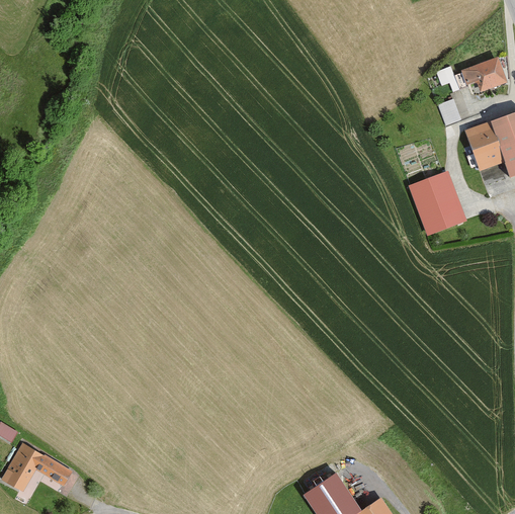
[(498,57),(459,71),(464,80),(481,91),(506,81),(498,57)]
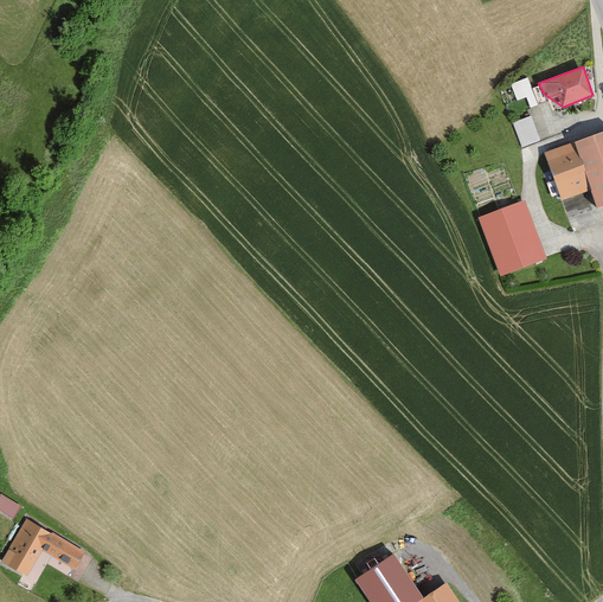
[(533,91),(505,103),(520,148),(552,138),(533,91)]
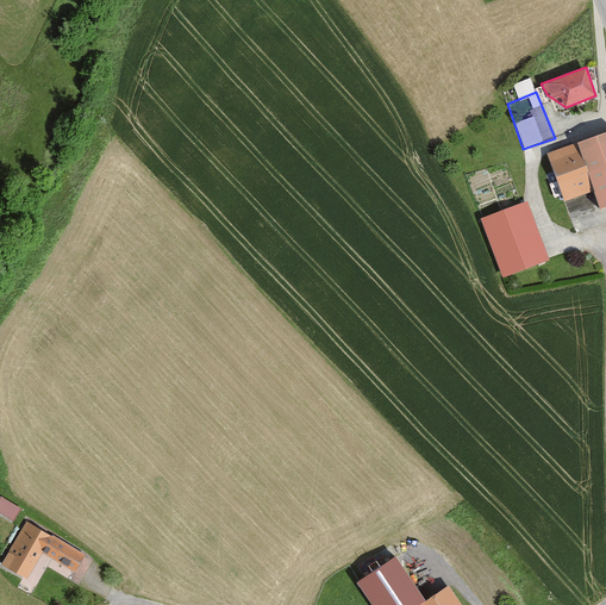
[(605,132),(578,143),(594,191),(600,209),(605,206),(605,132)]
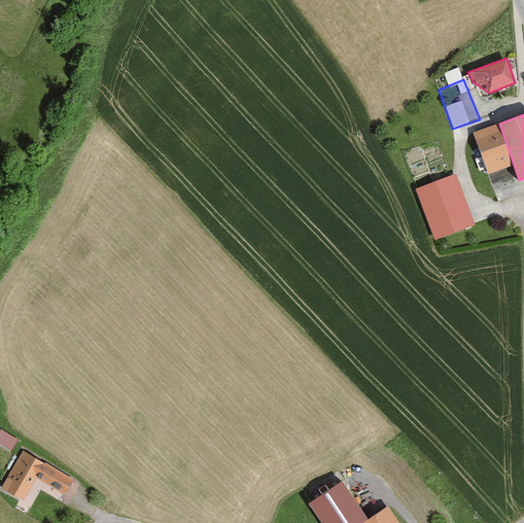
[(499,124),(473,133),(488,173),(514,165),(499,124)]
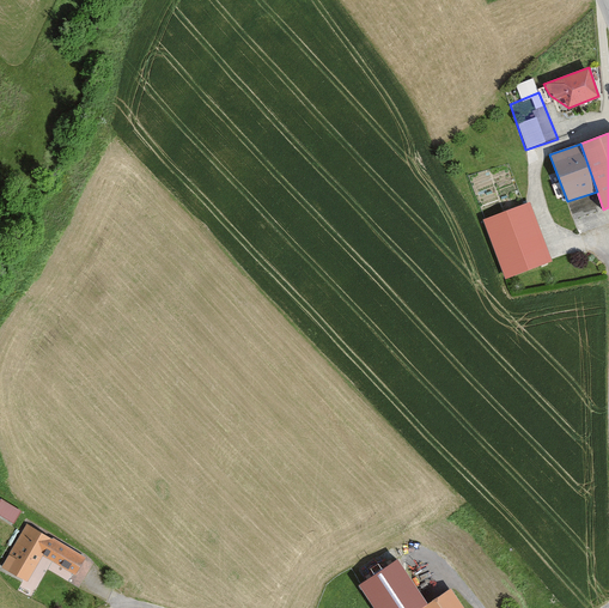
[(530,200),(482,218),(504,277),(550,259),(530,200)]
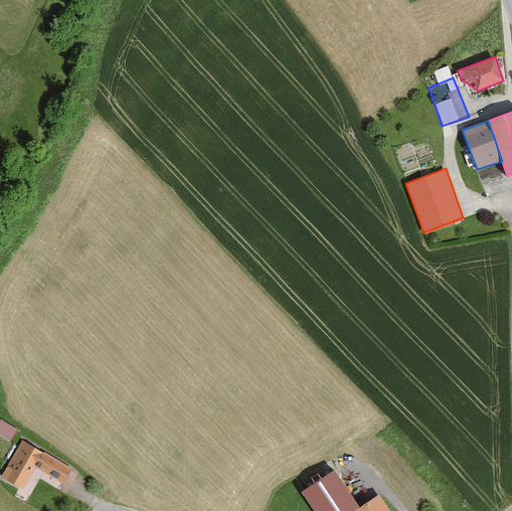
[(0,429),(8,434),(15,422),(0,413),(0,429)]
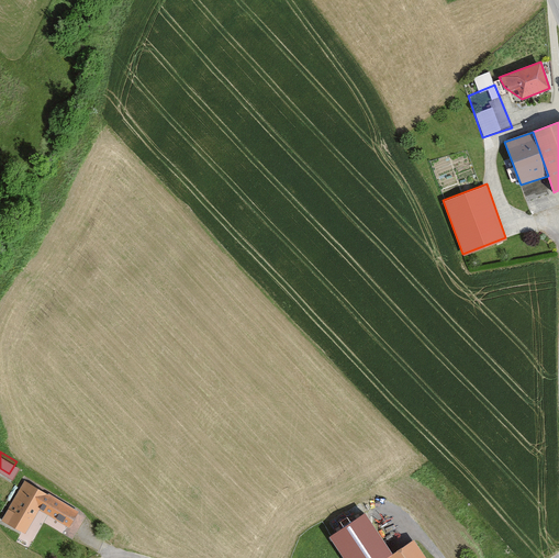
[(21,478),(0,514),(0,517),(23,533),(35,514),(69,532),(79,513),(21,478)]
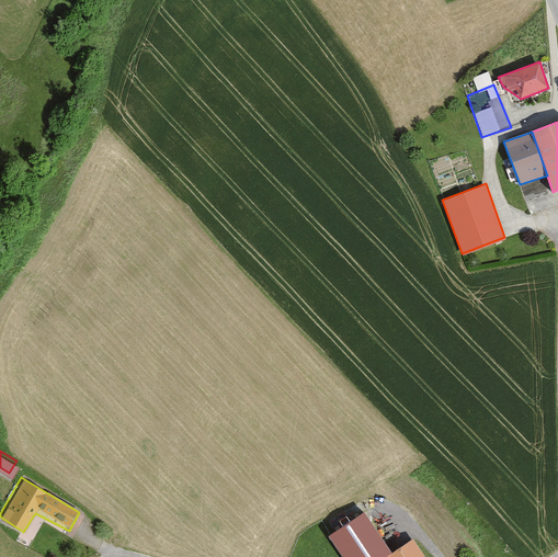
[(360,507),(323,531),(342,556),(425,556),(408,532),(388,547),(360,507)]
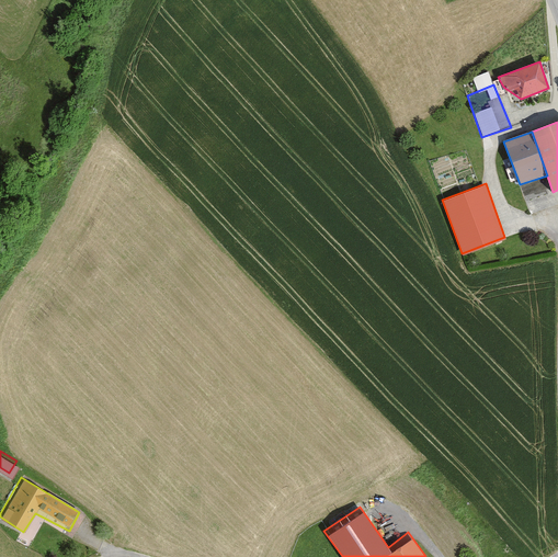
All buildings are outlined.
